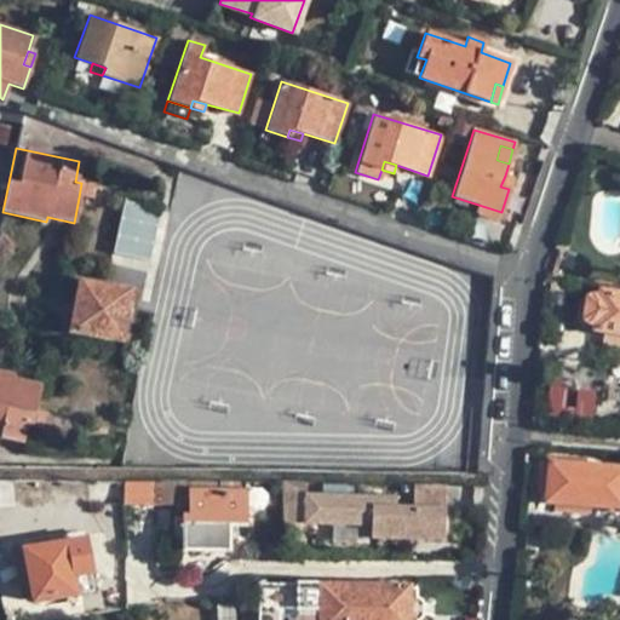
[(514,178),(505,176),(500,187),(509,189),(514,178)]
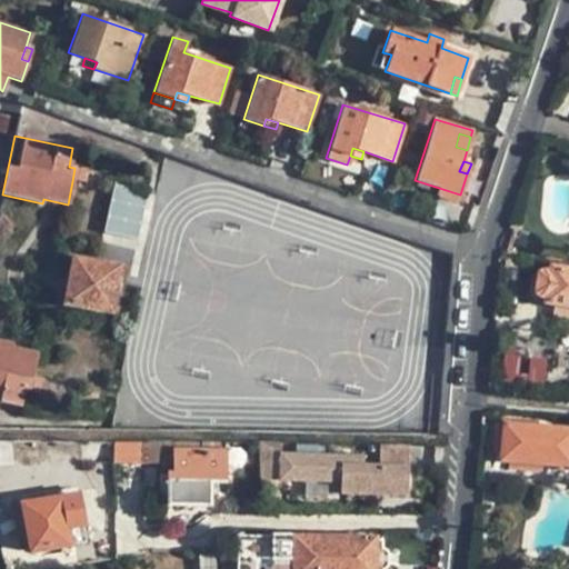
[(88,171),(75,168),(72,181),(85,183),(88,171)]
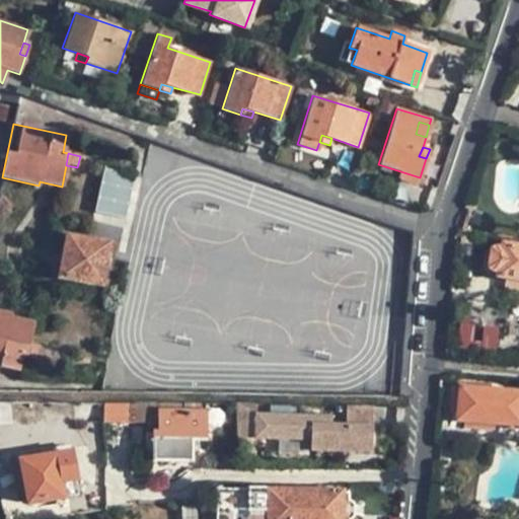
[(95,212),(126,217),(133,176),(101,171),(95,212)]
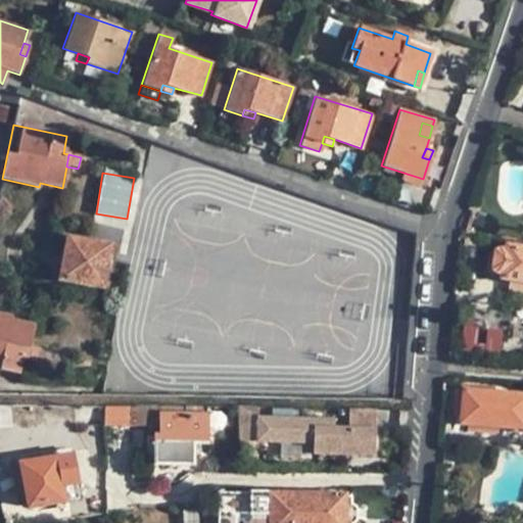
[(57,280),(100,287),(108,245),(65,237),(57,280)]
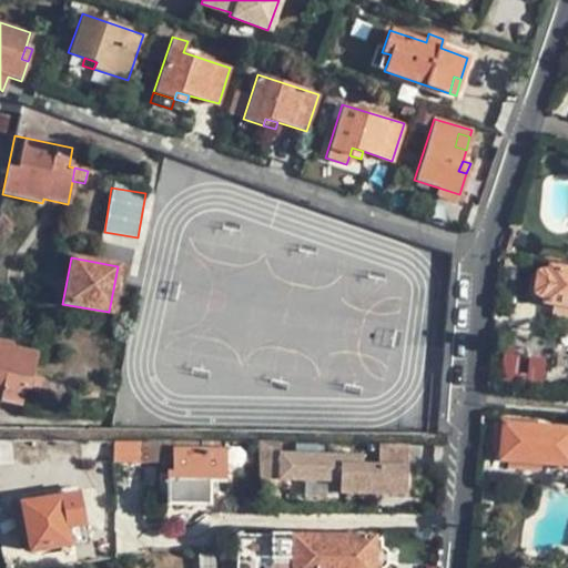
[(567,269),(553,266),(551,273),(548,273),(540,276),(538,294),(543,298),(547,300),(547,303),(567,306),(567,269)]
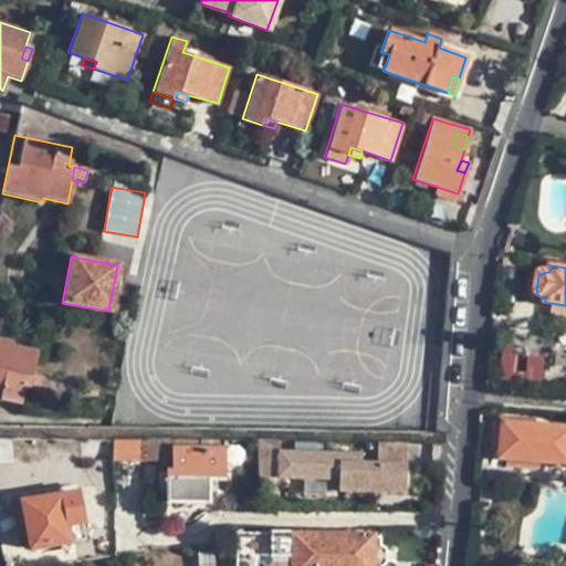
[(8,343),(0,341),(0,399),(18,404),(20,387),(29,390),(31,376),(35,352),(9,346),(8,343)]
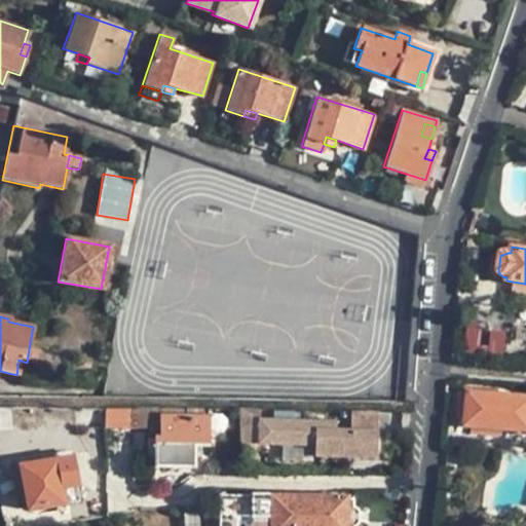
[(39,351),(29,349),(27,363),(36,365),(39,351)]
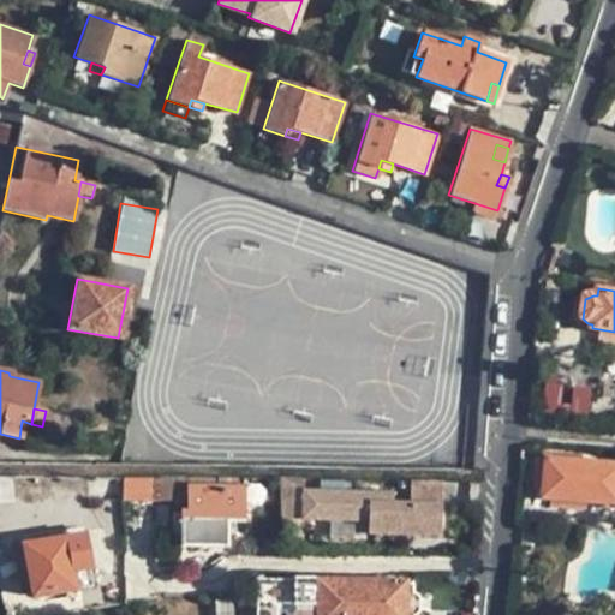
[(614,466),(586,464),(586,457),(537,454),(536,470),(549,470),(547,493),(547,499),(614,503),(614,466)]
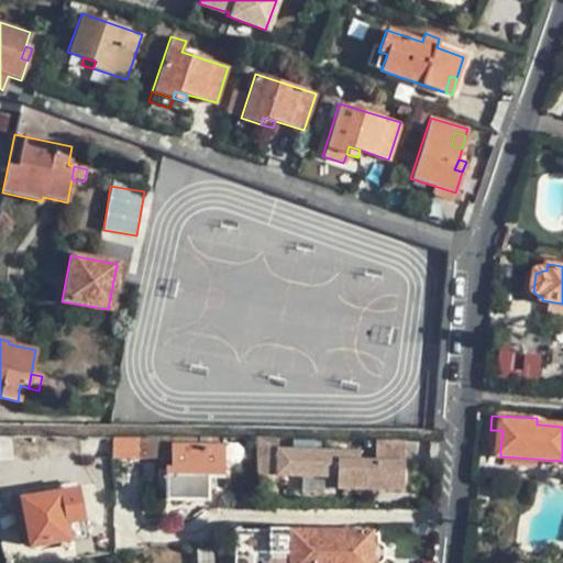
[(489,450),(500,451),(503,430),(490,430),(489,450)]
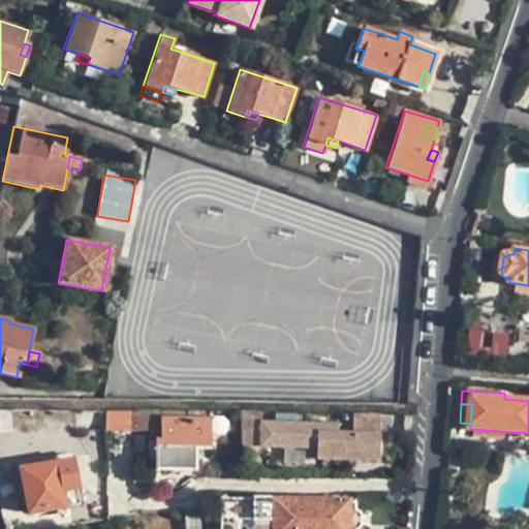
[(131,430),(132,410),(119,410),(119,430),(131,430)]
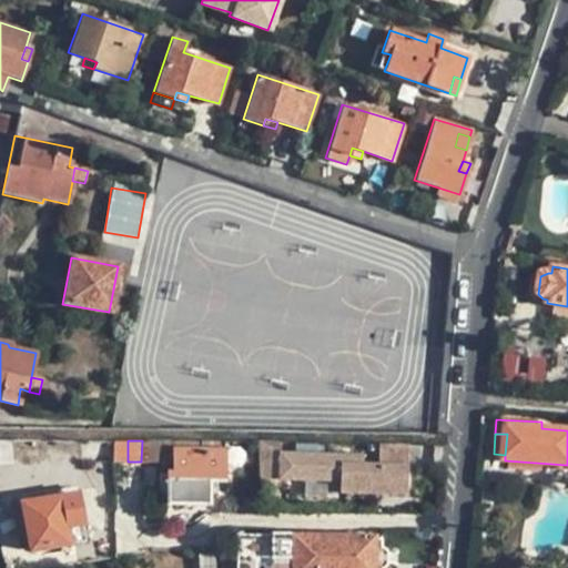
[(223,440),(142,440),(141,462),(174,462),(174,448),(223,449),(223,440)]
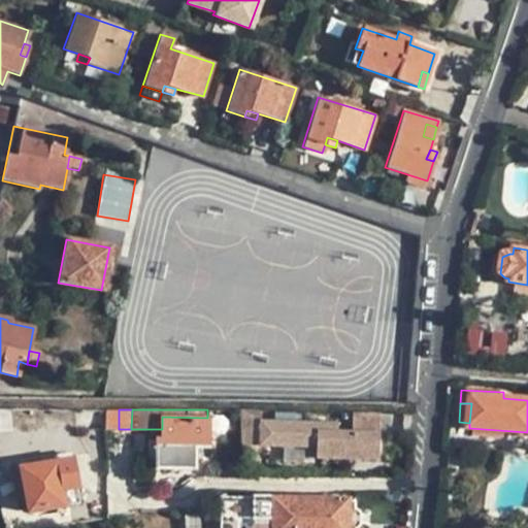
[(380,413),(354,411),(353,433),(380,433),(380,413)]
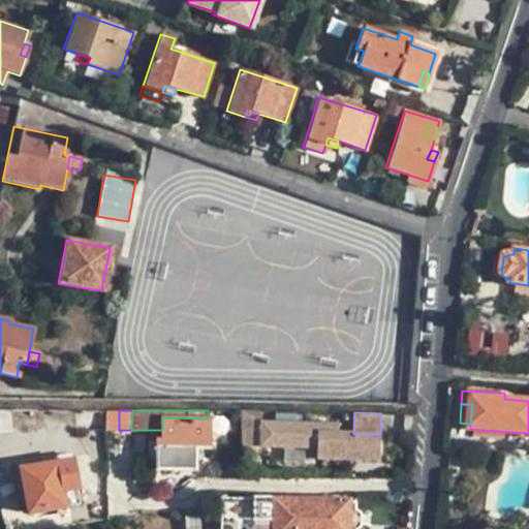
[(208,447),(208,418),(162,417),(162,430),(162,440),(156,440),(155,469),(192,470),(192,459),(203,459),(201,447),(208,447)]
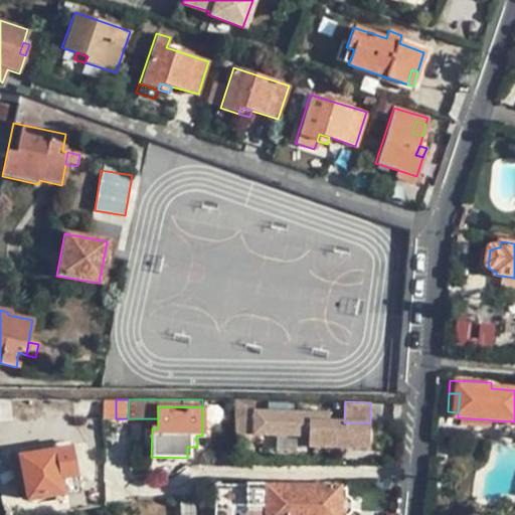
[(369,448),(370,422),(344,422),(327,421),(328,413),(254,411),(253,433),(309,435),(309,446),(369,448)]
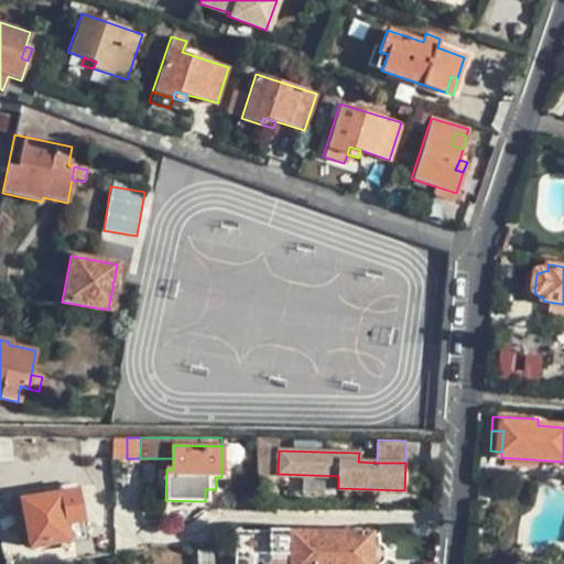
[(24,500),(24,505),(30,543),(31,548),(67,541),(66,537),(83,533),(75,484),(57,486),(58,494),(24,500)]
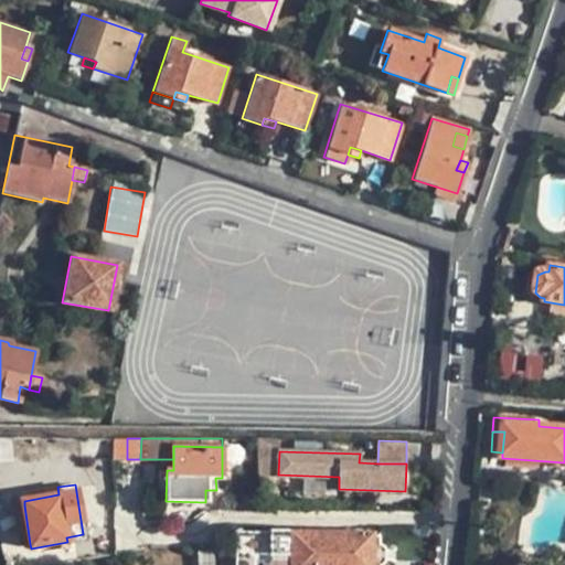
[(18,546),(30,544),(24,505),(11,508),(18,546)]
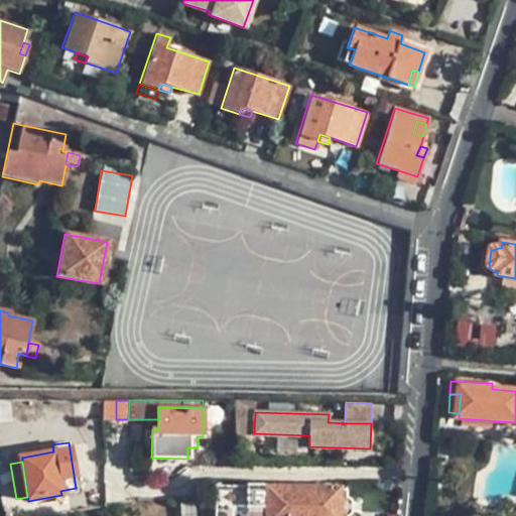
[(215,485),(214,515),(339,515),(340,486),(215,485)]
